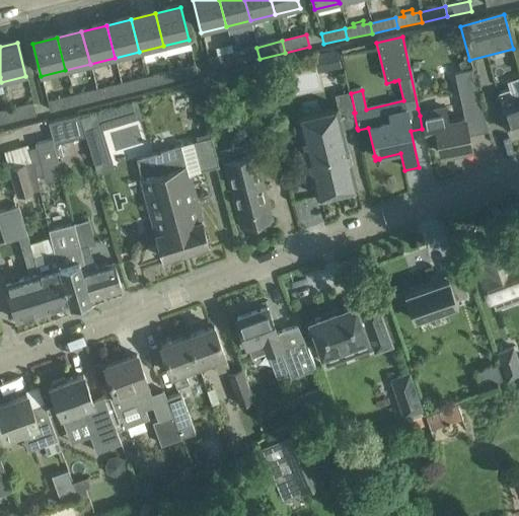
[(211,72),(235,65),(232,54),(230,47),(215,50),(217,57),(208,60),(211,72)]
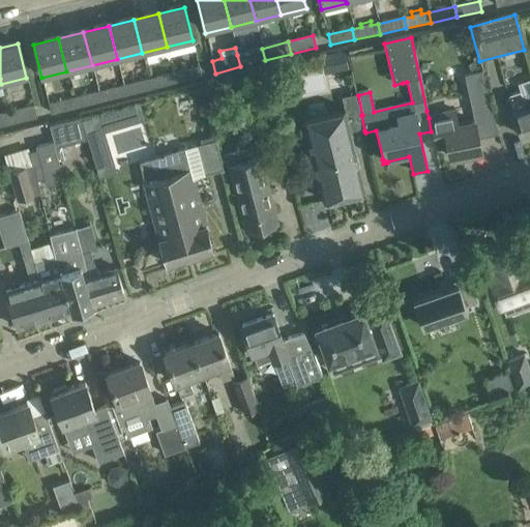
[(488,98),(482,71),(464,76),(472,114),(491,110),(488,98)]
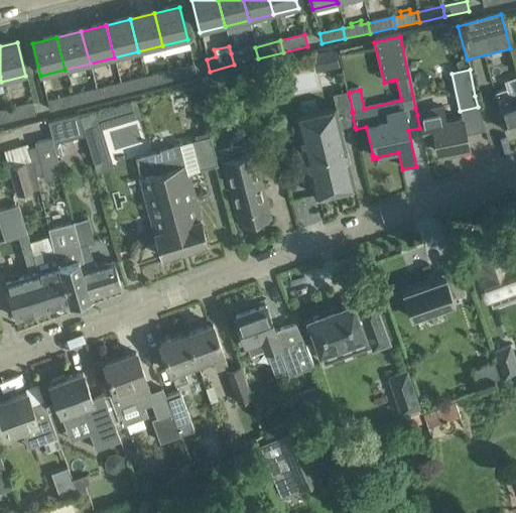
[(120,85),(122,94),(147,88),(145,78),(120,85)]
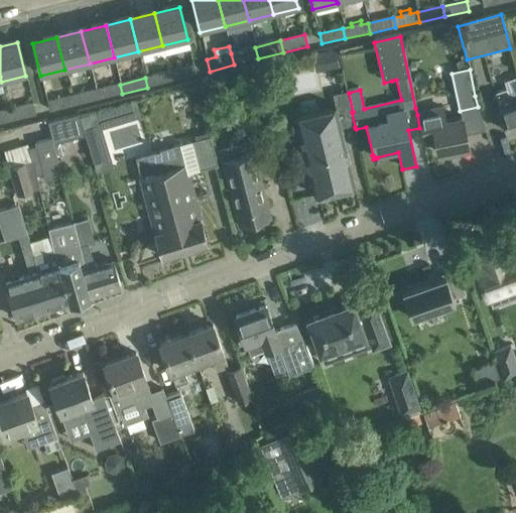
[(98,100),(122,94),(120,85),(96,91),(98,100)]
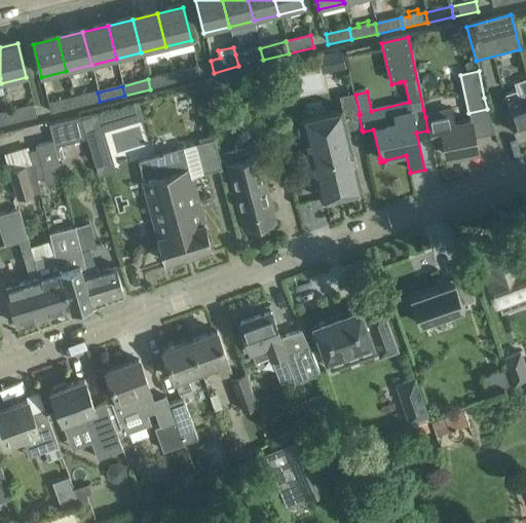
[(98,92),(73,99),(75,108),(100,102),(98,92)]
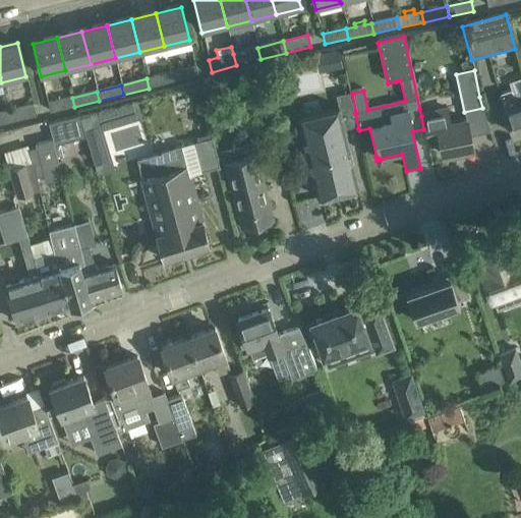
[(520,132),(520,93),(512,96),(511,92),(499,96),(505,112),(504,112),(512,136),(520,132)]
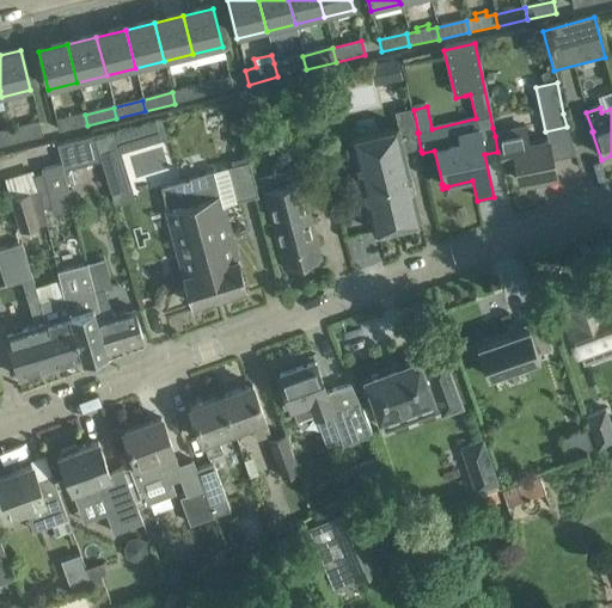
[(57,134),(87,126),(85,115),(55,122),(57,134)]
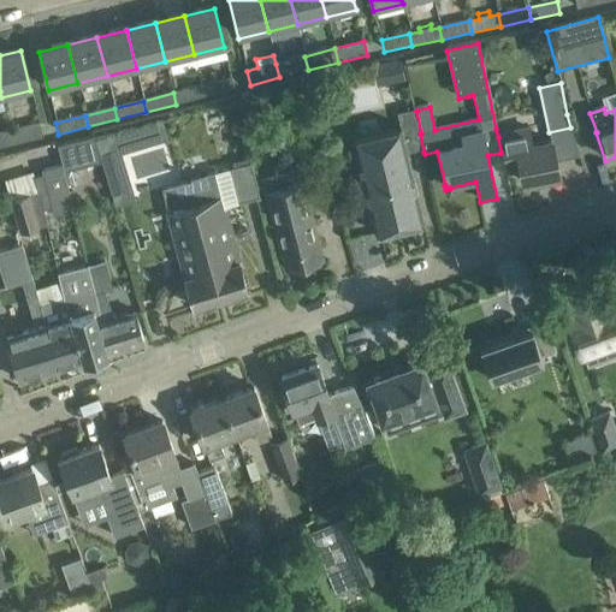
[(138,129),(143,146),(165,140),(159,123),(138,129)]
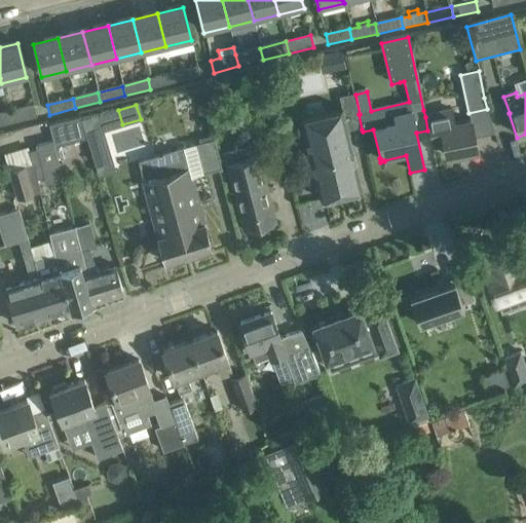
[(8,112),(11,124),(36,118),(33,106),(8,112)]
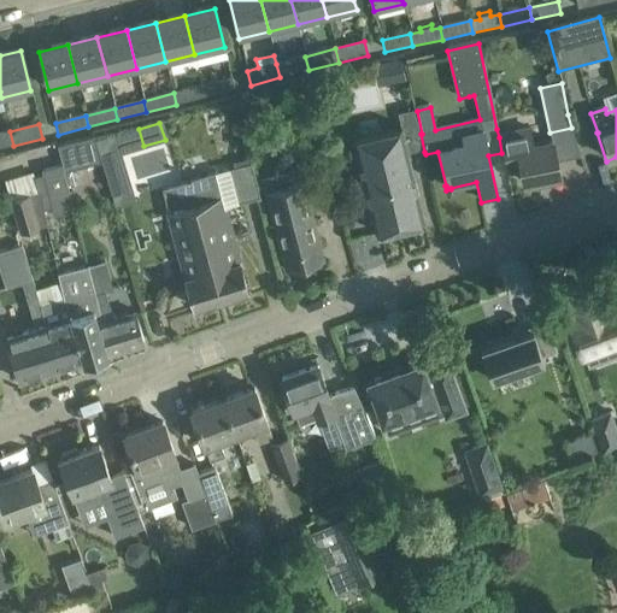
[(0,148),(13,146),(10,131),(0,133),(0,148)]
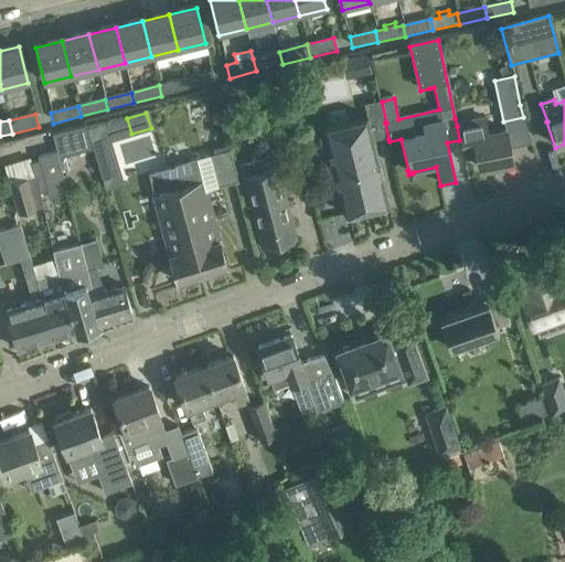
[(387,205),(383,184),(368,120),(323,131),(343,216),(387,205)]
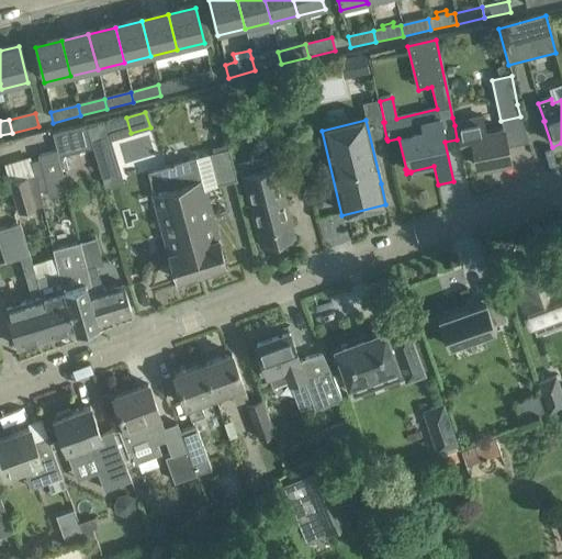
[(481,120),(454,125),(457,140),(461,156),(473,153),(476,169),(509,161),(503,131),(484,135),(481,120)]
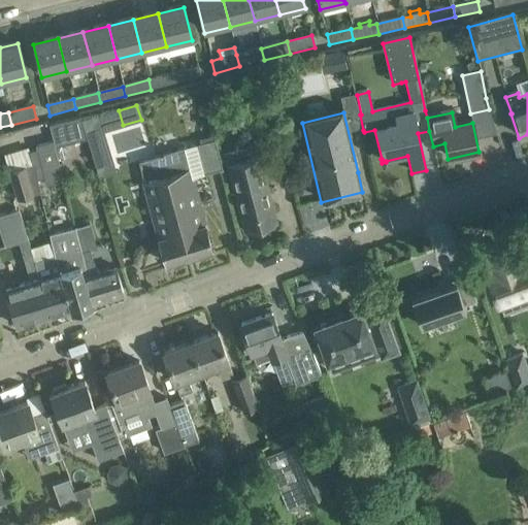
[(97,118),(83,122),(99,176),(113,172),(101,132),(97,118)]
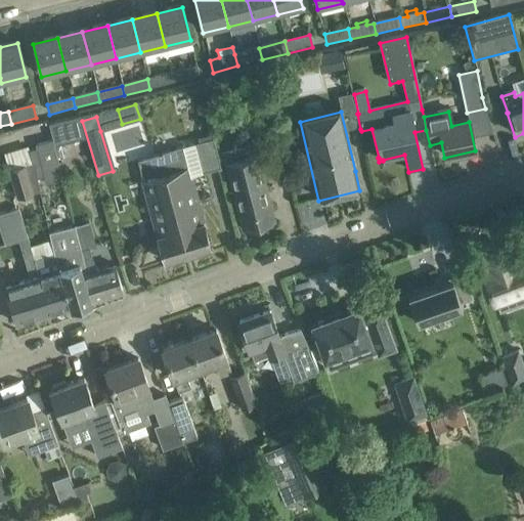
[(53,147),(54,147),(85,140),(78,118),(48,126),(52,142),(53,147)]
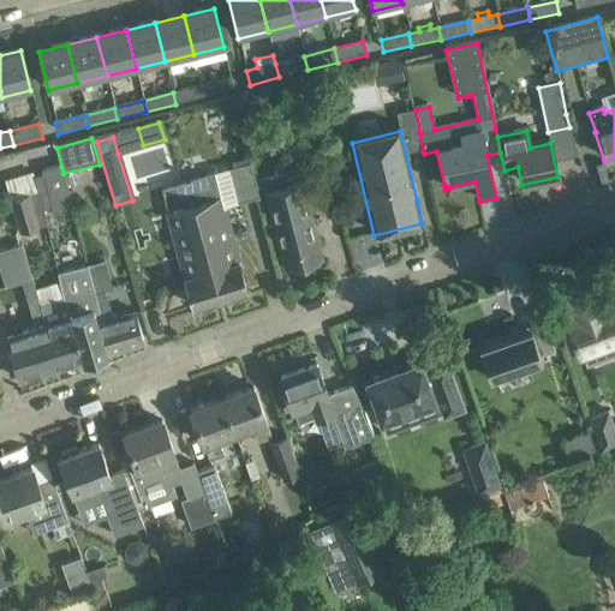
[(201,251),(215,303),(246,293),(237,264),(236,265),(222,209),(260,199),(250,166),(215,175),(180,185),(186,209),(206,203),(219,245),(201,251)]
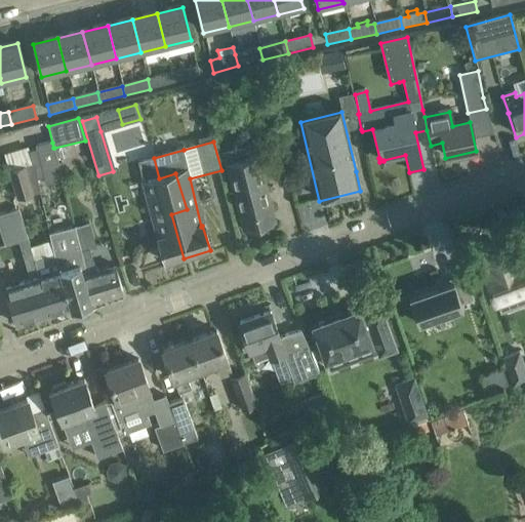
[(30,153),(33,166),(37,181),(44,179),(45,186),(63,183),(54,148),(53,148),(52,143),(35,147),(36,151),(30,153)]
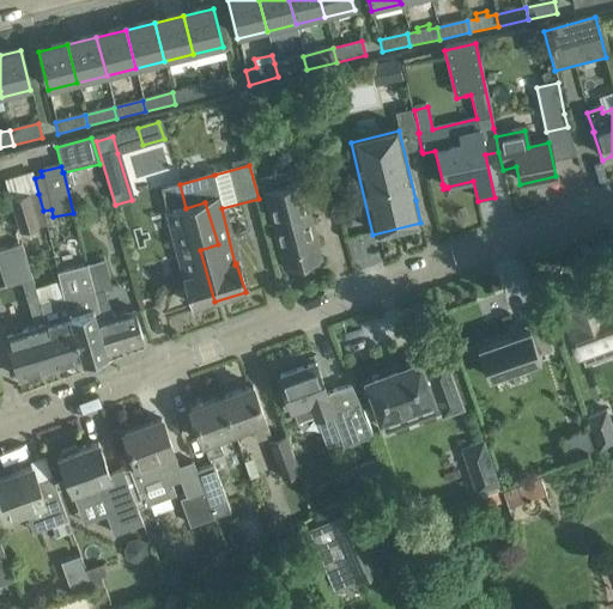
[(297,170),(279,175),(261,180),(278,248),(284,270),(321,261),(297,170)]
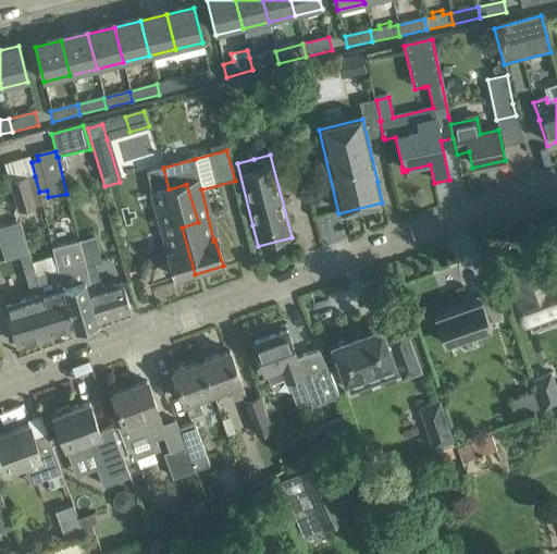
[(169,189),(163,168),(146,173),(151,193),(168,255),(166,255),(175,281),(195,274),(182,228),(198,222),(186,184),(169,189)]
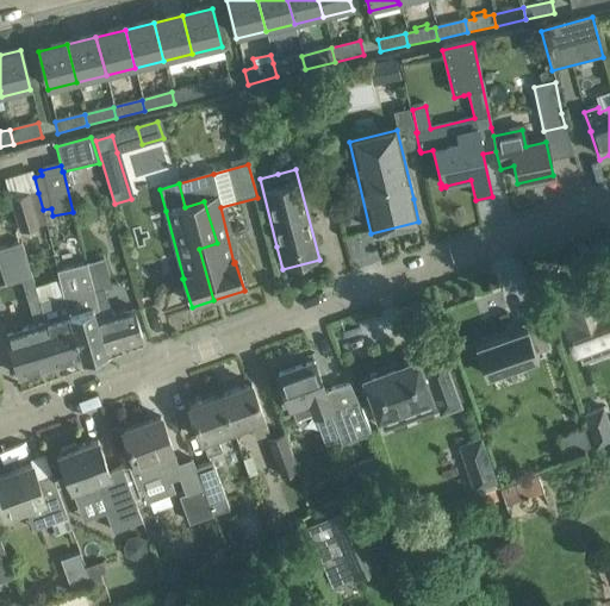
[(47,225),(43,210),(38,193),(10,201),(19,233),(47,225)]
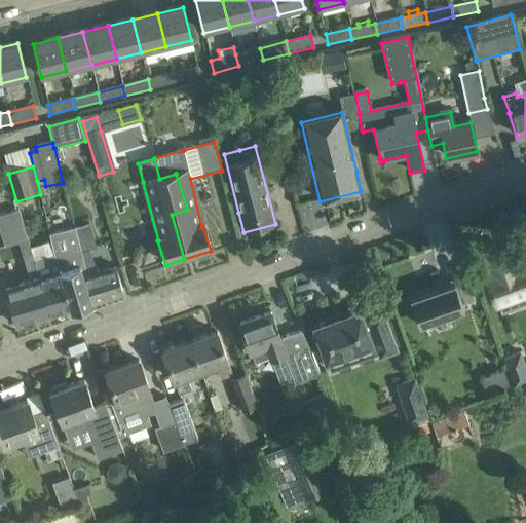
[(16,327),(42,320),(35,296),(43,294),(35,268),(30,250),(19,212),(0,217),(0,233),(4,248),(17,244),(30,283),(5,291),(16,327)]
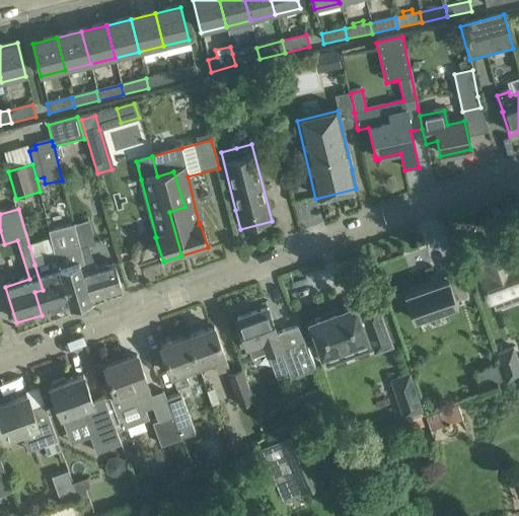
[(74,226),(50,233),(57,259),(59,270),(70,306),(90,301),(80,268),(84,266),(79,250),(76,236),(74,226)]
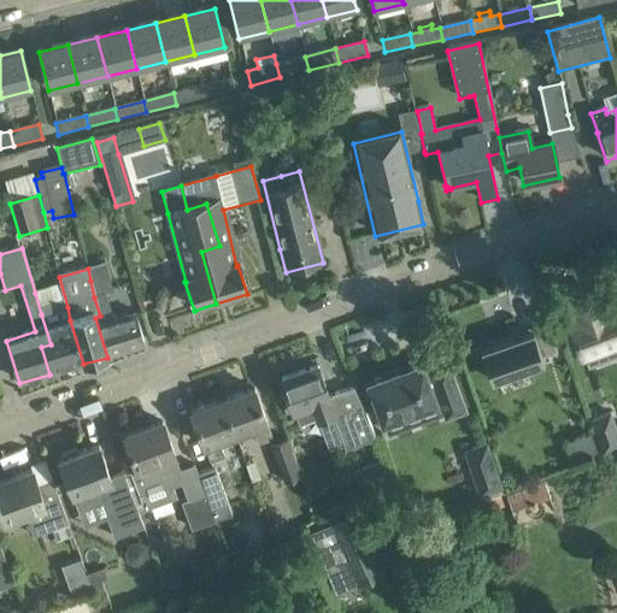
[(103,277),(90,281),(94,298),(100,316),(95,318),(107,358),(145,346),(135,316),(112,322),(105,294),(106,294),(103,277)]
